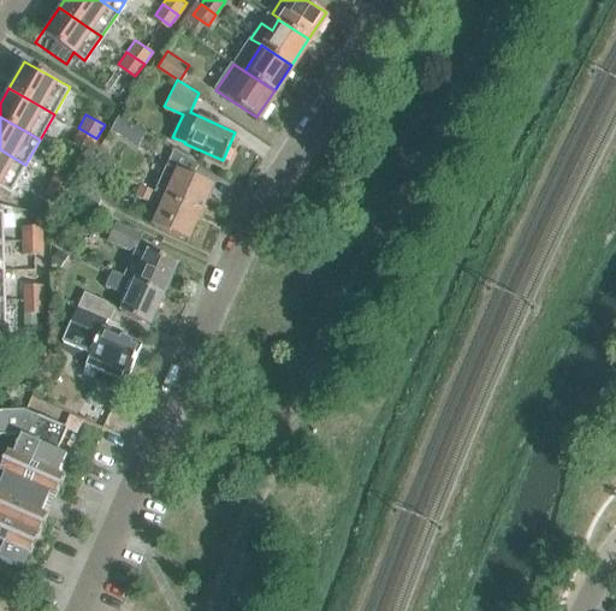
[(90,149),(96,138),(78,128),(72,140),(90,149)]
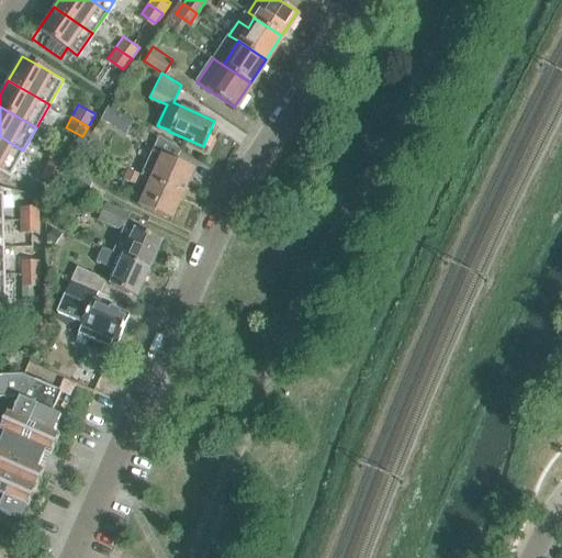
[(105,156),(127,166),(142,174),(149,177),(149,176),(182,191),(194,166),(175,157),(181,146),(157,132),(143,163),(132,157),(120,152),(119,156),(109,152),(105,156)]
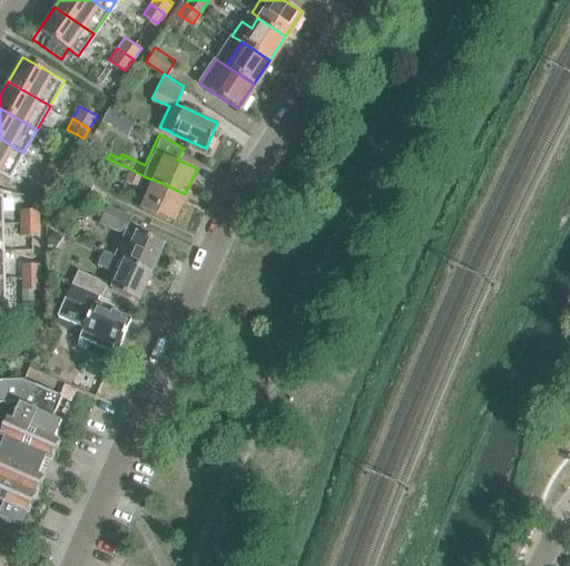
[(0,138),(0,171),(10,176),(23,153),(12,146),(0,138)]
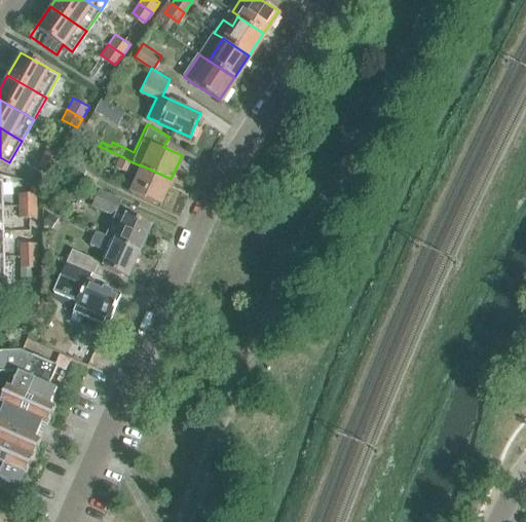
[(59,160),(65,150),(49,142),(43,152),(59,160)]
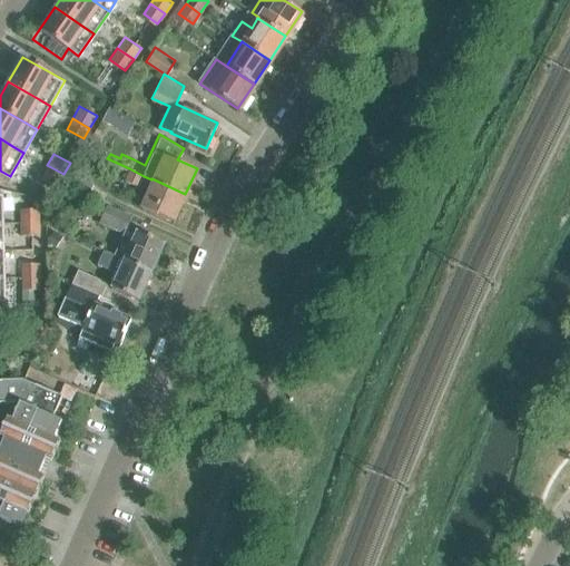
[(57,186),(64,174),(47,165),(40,177),(57,186)]
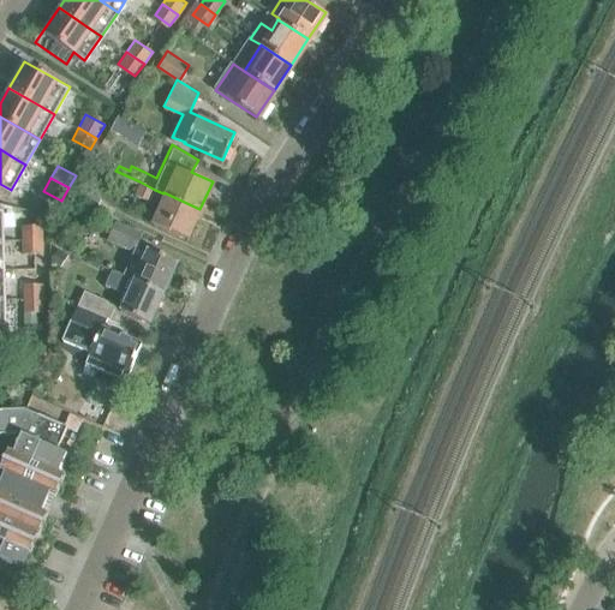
[(155,190),(139,181),(135,192),(150,199),(155,190)]
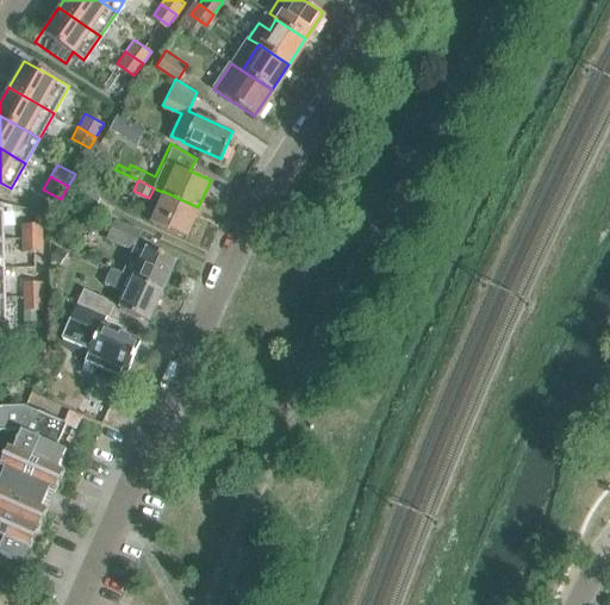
[(94,206),(100,194),(78,184),(72,195),(94,206)]
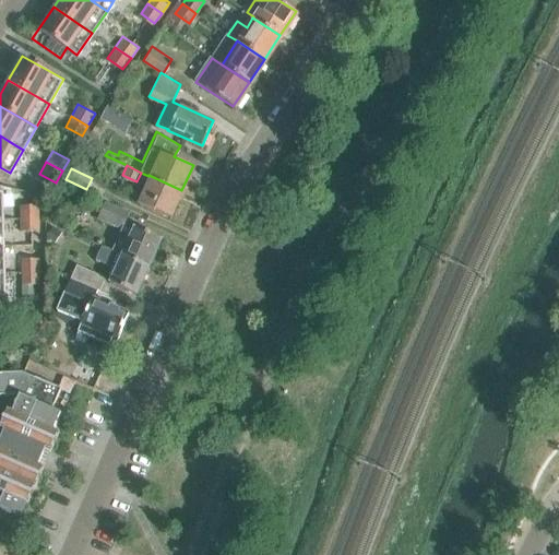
[(149,175),(149,176),(137,201),(169,216),(181,190),(149,175)]
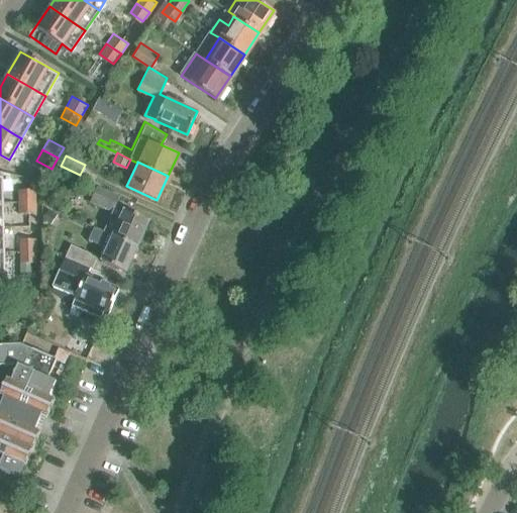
[(119,195),(96,184),(88,200),(112,211),(104,228),(105,229),(110,232),(110,233),(136,245),(148,220),(121,208),(115,205),(119,195)]
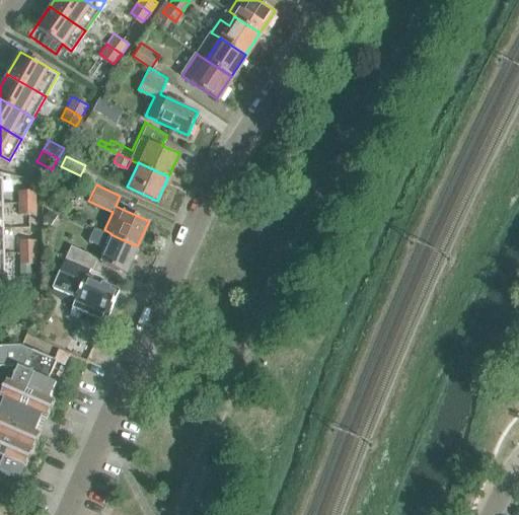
[(18,200),(35,200),(35,188),(18,189),(18,200)]
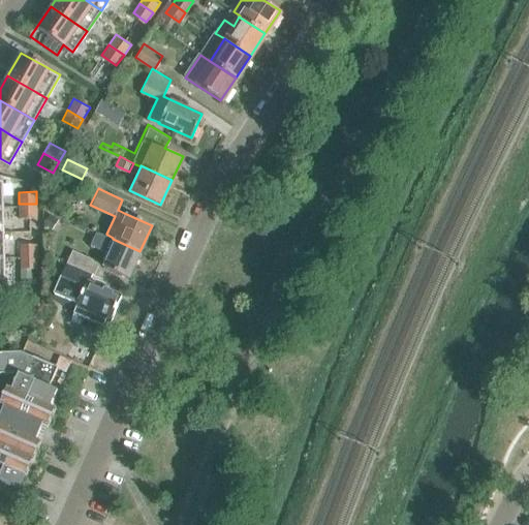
[(19,204),(19,206),(19,217),(37,216),(36,204),(19,204)]
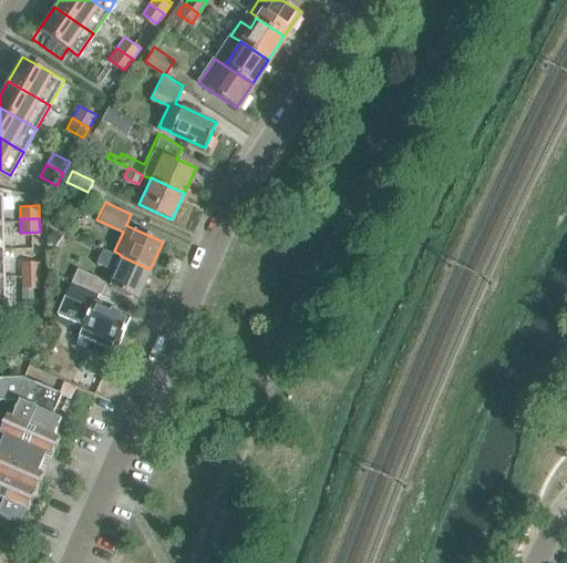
[(47,237),(55,243),(62,234),(53,227),(47,237)]
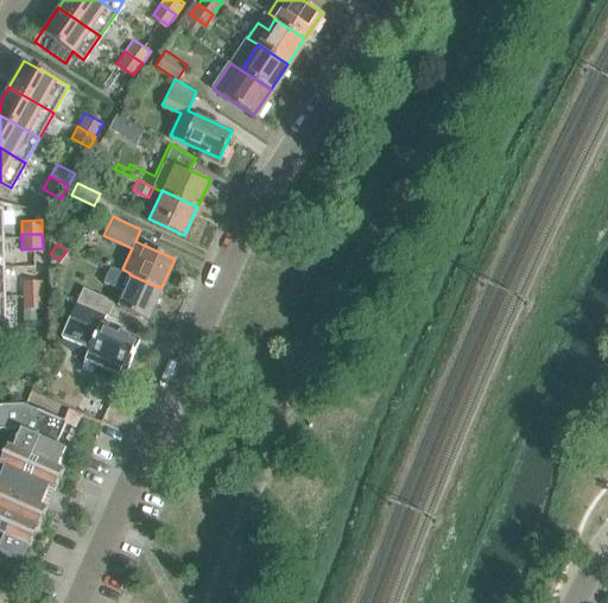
[(147,319),(160,289),(130,274),(130,273),(124,270),(122,268),(112,264),(107,275),(118,280),(115,285),(124,287),(115,305),(147,319)]
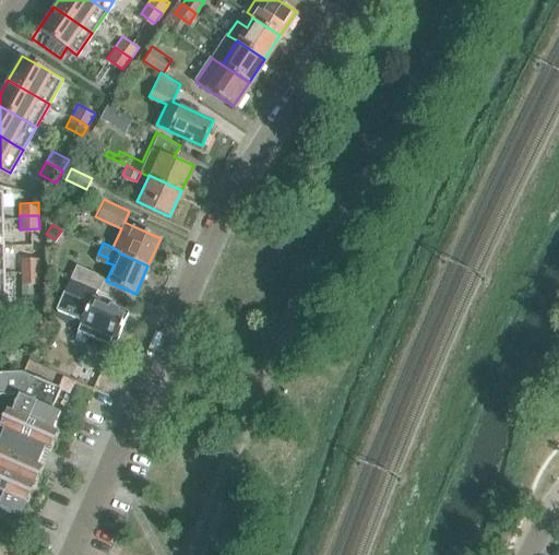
[(40,270),(39,257),(39,256),(21,257),(21,270),(40,270)]
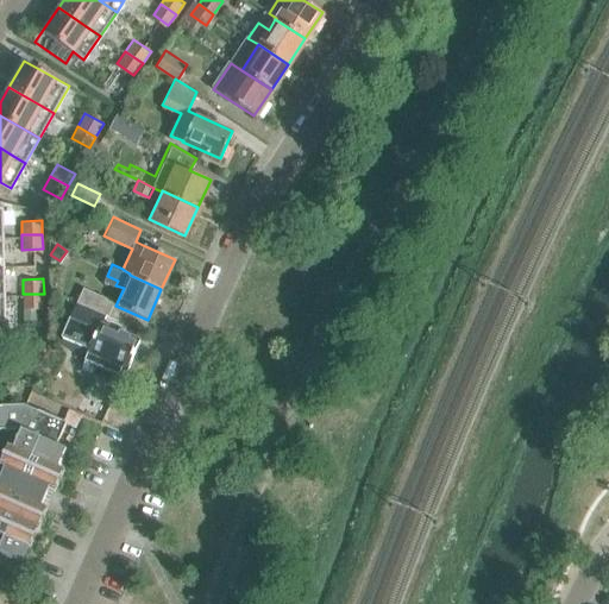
[(76,297),(75,301),(93,309),(94,306),(108,313),(114,299),(85,285),(79,299),(76,297)]
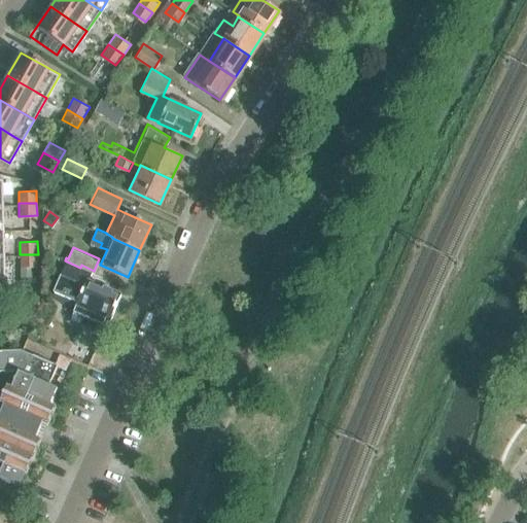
[(38,254),(20,254),(21,266),(38,266),(38,254)]
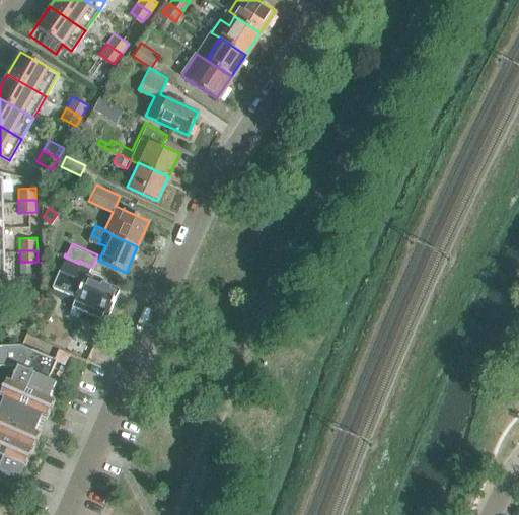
[(73,299),(67,312),(101,327),(118,290),(75,271),(79,264),(64,256),(50,288),(73,299)]
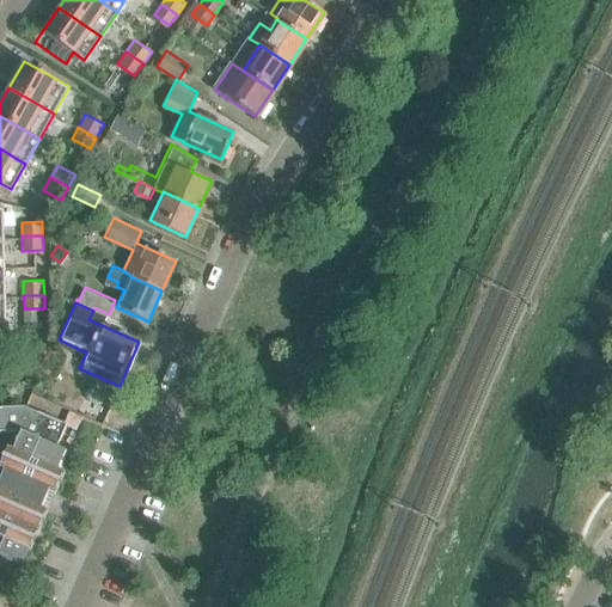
[(66,423),(24,404),(0,404),(0,428),(16,428),(20,430),(12,448),(6,446),(0,458),(0,467),(2,470),(0,474),(0,553),(14,560),(22,546),(26,549),(62,472),(56,468),(65,451),(56,446),(66,423)]
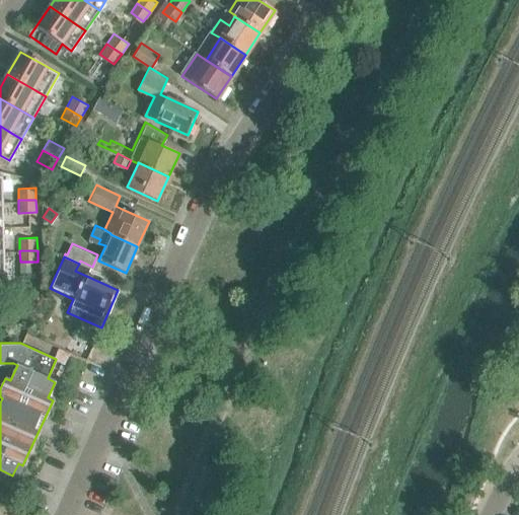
All buildings are outlined.
